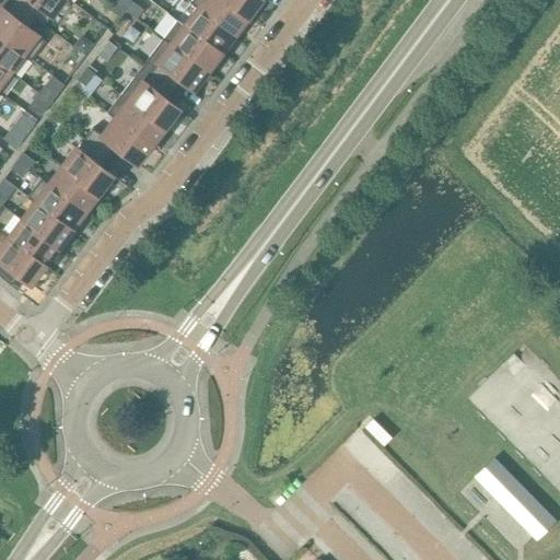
[(44,26),(62,0),(12,0),(12,1),(38,21),(37,22),(44,26)]
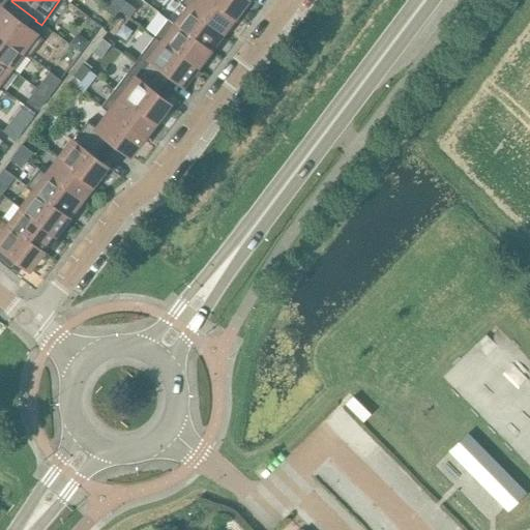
[(118,9),(124,2),(120,0),(109,0),(108,1),(118,9)]
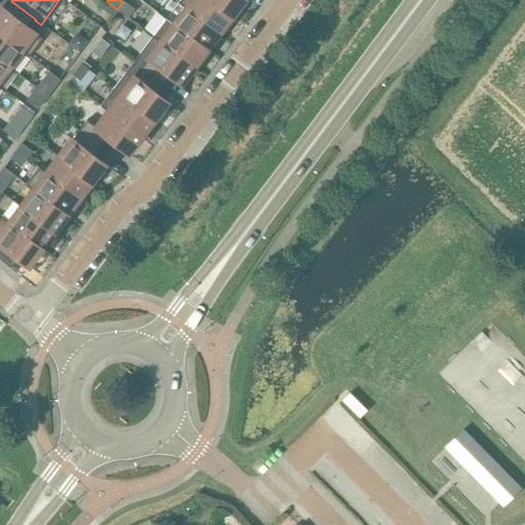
[(179,0),(178,2),(177,3),(186,9),(218,34),(219,34),(232,16),(209,0),(179,0)]
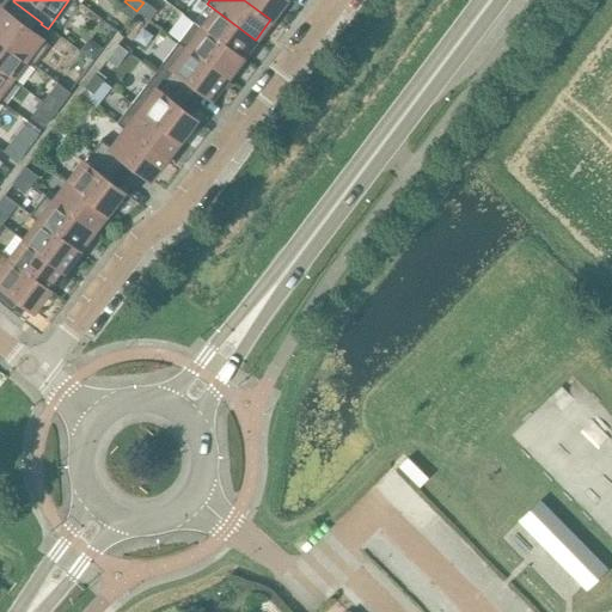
[(244,0),(270,19),(285,0),(244,0)]
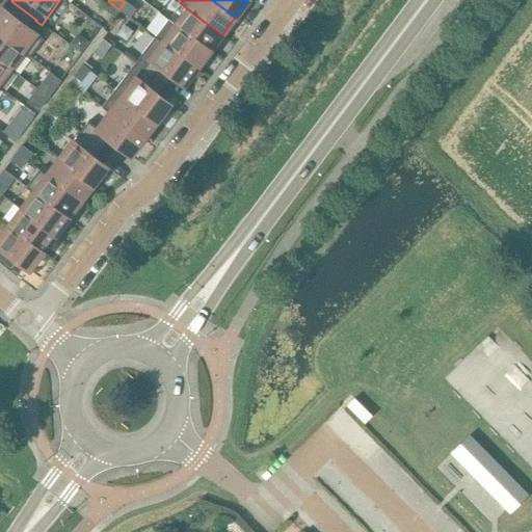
[(29,29),(35,21),(36,20),(11,1),(4,10),(2,8),(0,10),(0,34),(22,51),(29,57),(43,40),(29,29)]
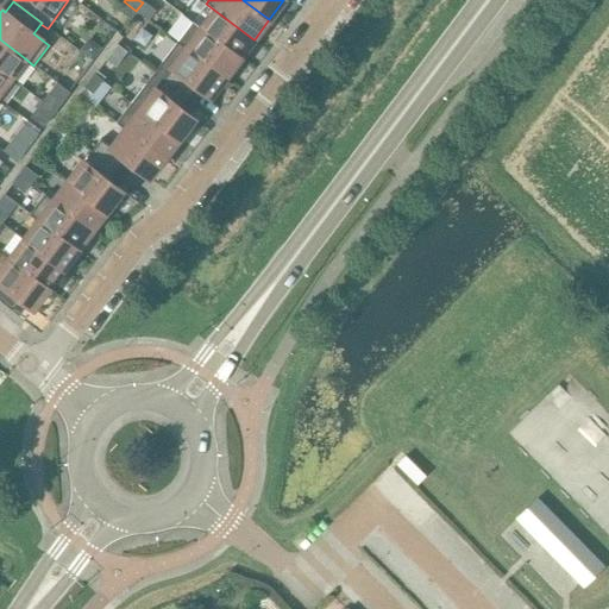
[(130,19),(136,11),(124,1),(118,10),(130,19)]
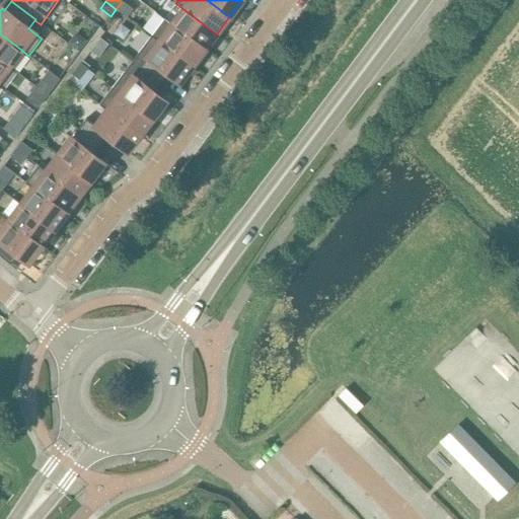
[(122,2),(116,9),(126,17),(132,10),(122,2)]
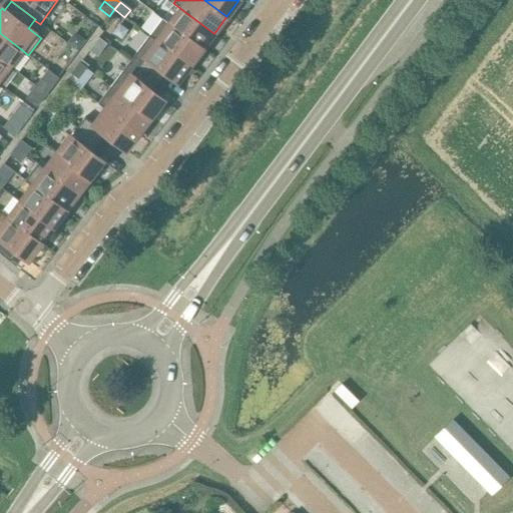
[(201,49),(213,33),(181,9),(169,25),(201,49)]
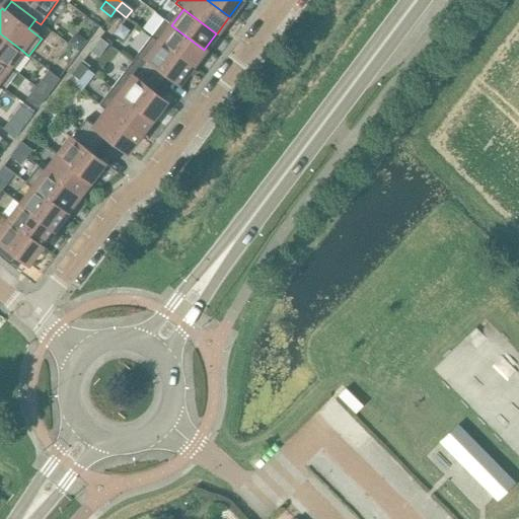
[(163,19),(151,35),(158,42),(159,42),(192,66),(204,50),(171,25),(163,19)]
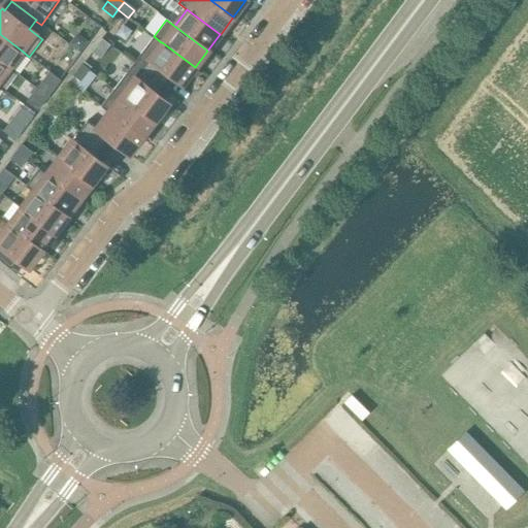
[(76,33),(69,44),(79,53),(80,53),(89,42),(88,41),(76,33)]
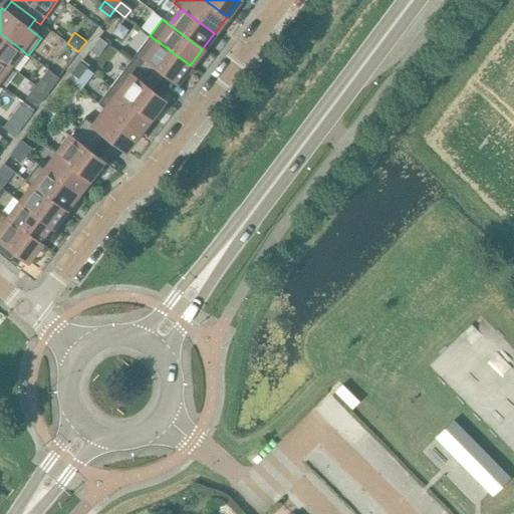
[(0,58),(9,65),(21,49),(0,33),(0,58)]
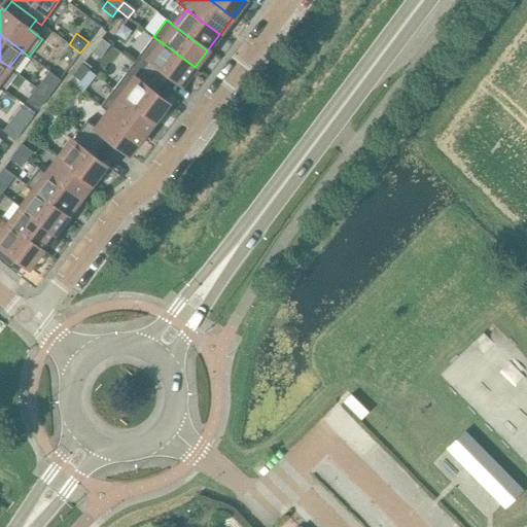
[(140,54),(134,63),(141,68),(164,85),(171,77),(177,81),(181,84),(195,67),(162,42),(161,42),(153,36),(152,37),(140,54)]
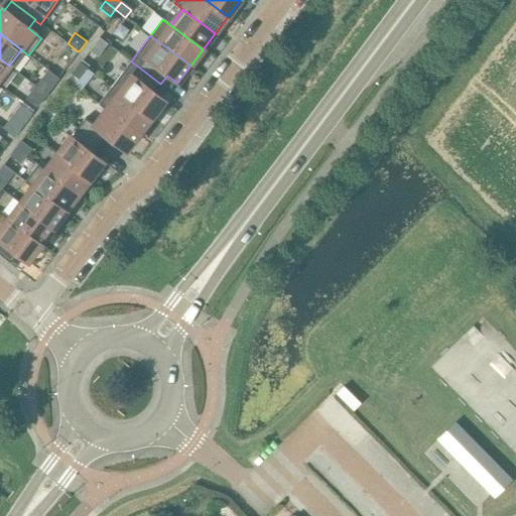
[(100,37),(89,51),(98,58),(108,43),(100,37)]
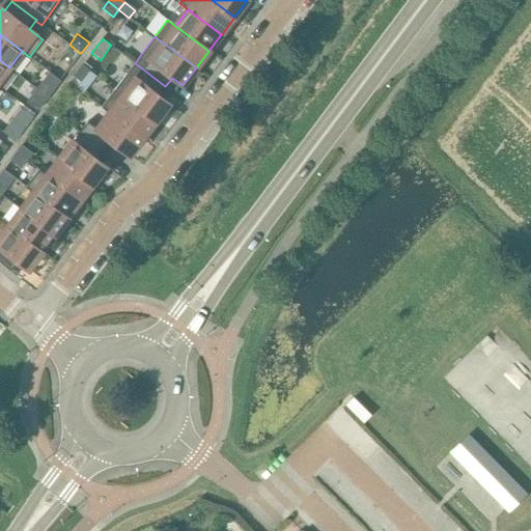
[(0,79),(9,67),(0,60),(0,79)]
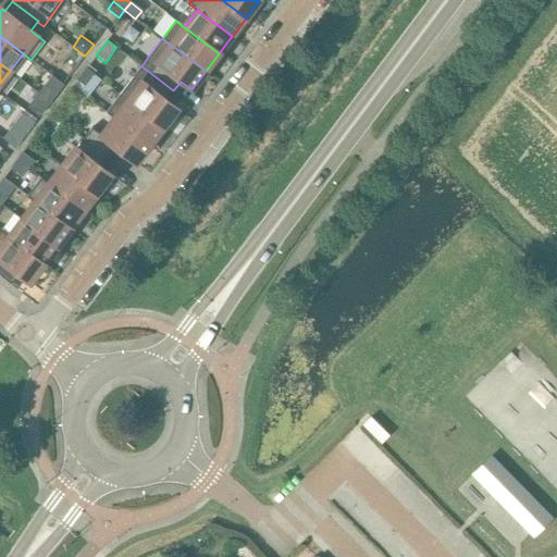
[(134,76),(120,95),(163,127),(177,109),(172,104),(166,100),(173,90),(149,72),(141,66),(134,76)]
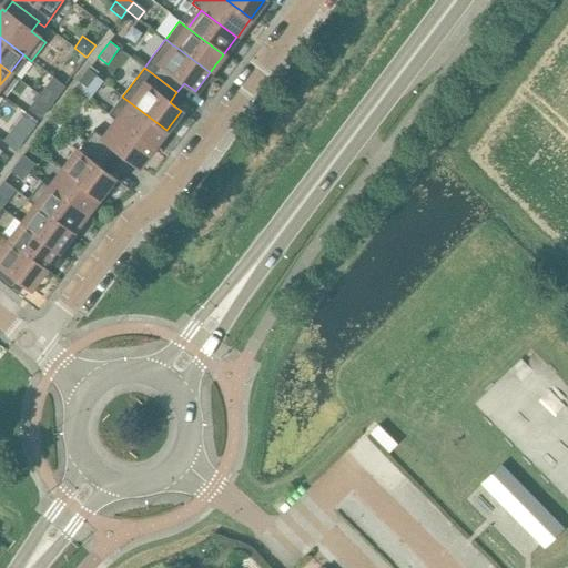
[(83,77),(79,82),(87,89),(91,82),(97,77),(88,70),(83,77)]
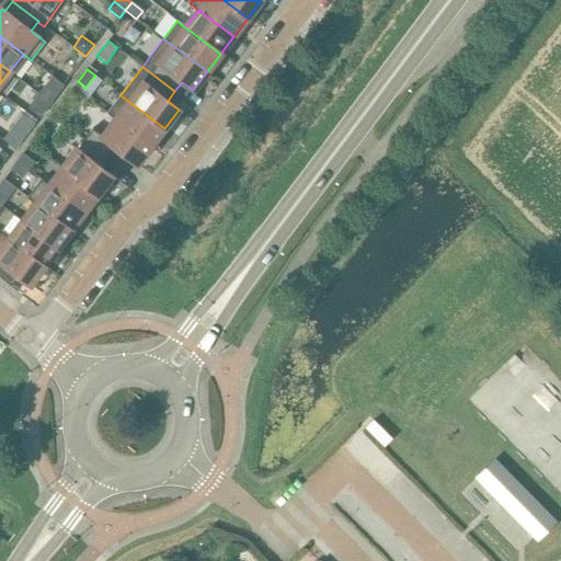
[(38,95),(50,103),(56,95),(44,88),(38,95)]
